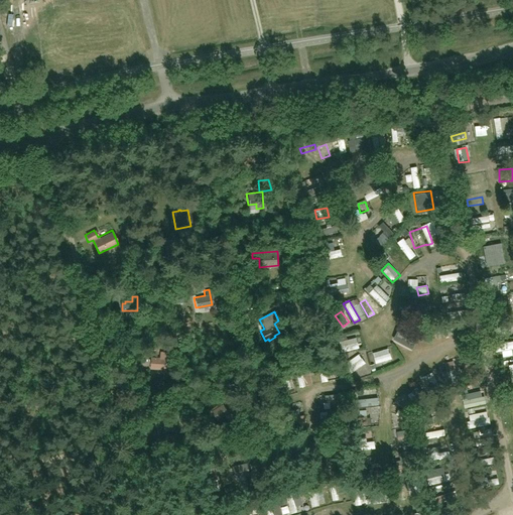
[(416,334),(399,324),(391,339),(409,348),(416,334)]
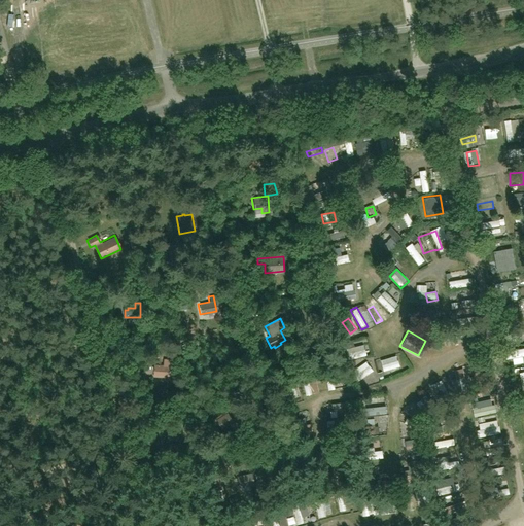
[(446,346),(458,343),(456,334),(444,336),(446,346)]
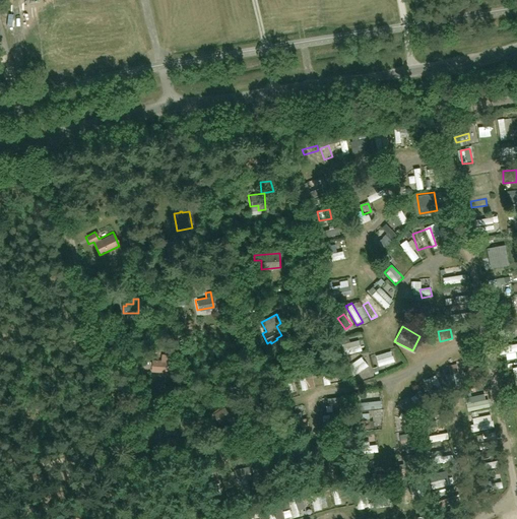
[(345,357),(362,354),(360,341),(344,343),(345,357)]
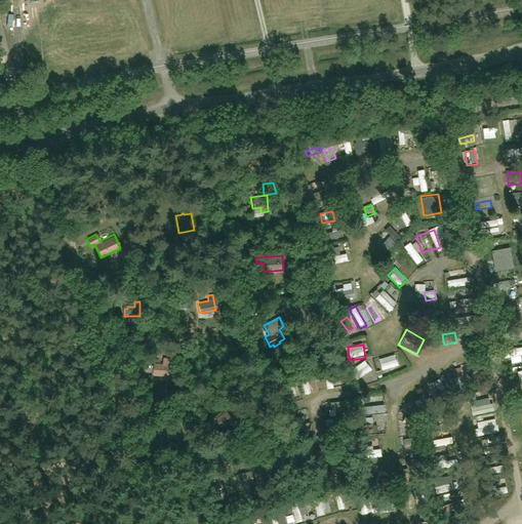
[(379,358),(383,371),(399,368),(396,355),(379,358)]
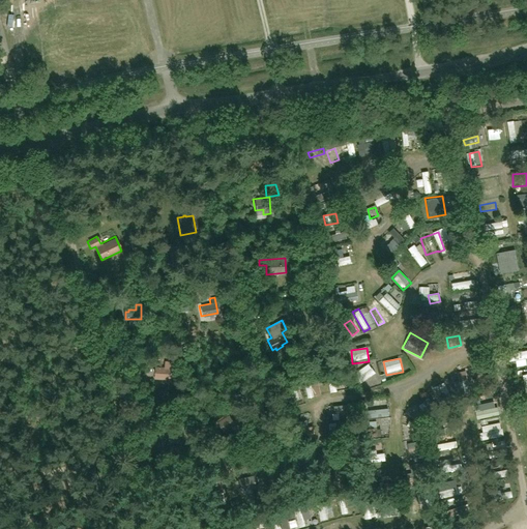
[(162,368),(153,366),(152,378),(163,379),(163,381),(167,381),(168,361),(163,361),(162,368)]
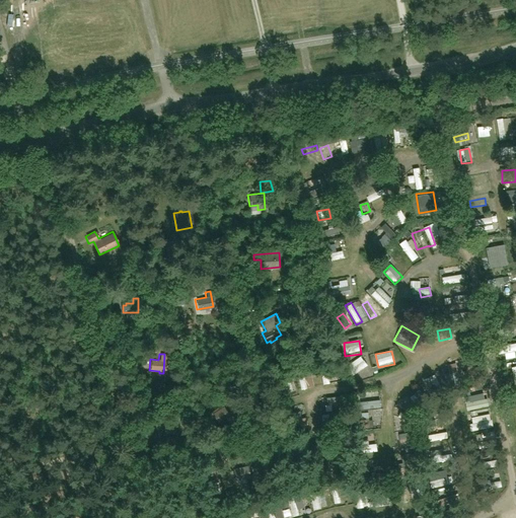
[(347,366),(354,377),(368,367),(361,356),(347,366)]
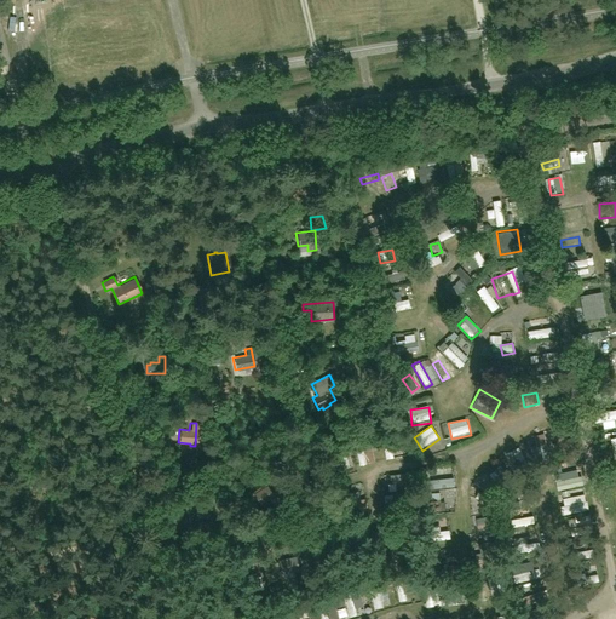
[(350,465),(357,463),(353,441),(345,442),(350,465)]
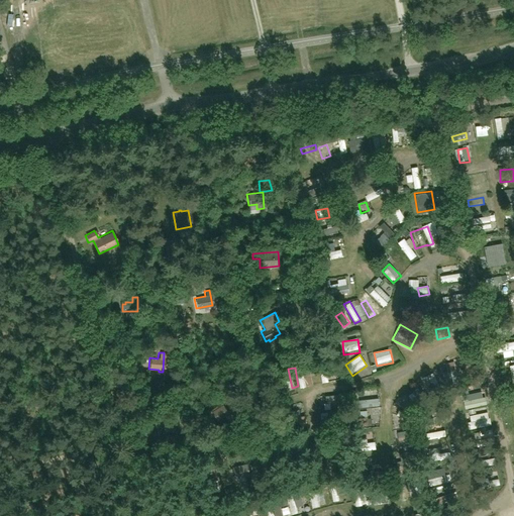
[(482,387),(466,393),(468,399),(484,393),(482,387)]
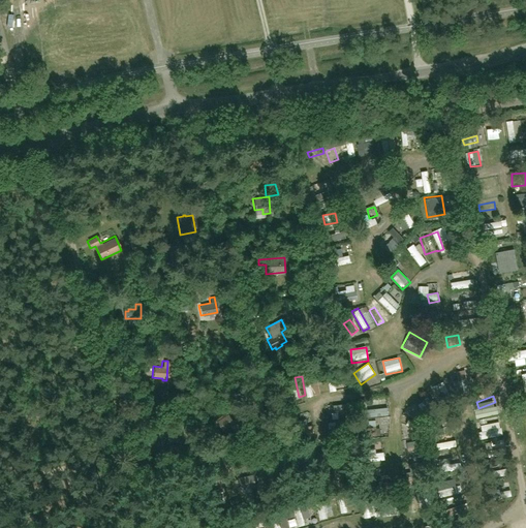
[(525,417),(525,416),(525,401),(517,403),(519,418),(525,417)]
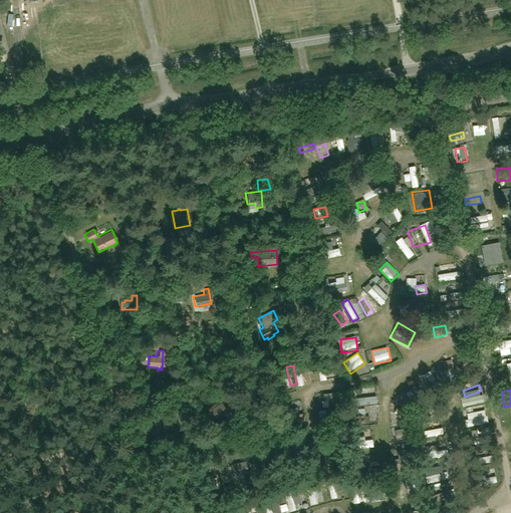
[(377,397),(353,398),(354,408),(377,407),(377,397)]
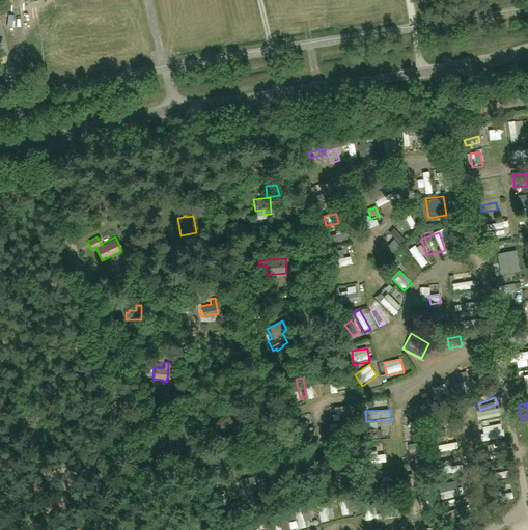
[(224,436),(231,430),(233,434),(246,425),(241,416),(231,421),(226,414),(215,421),(224,436)]
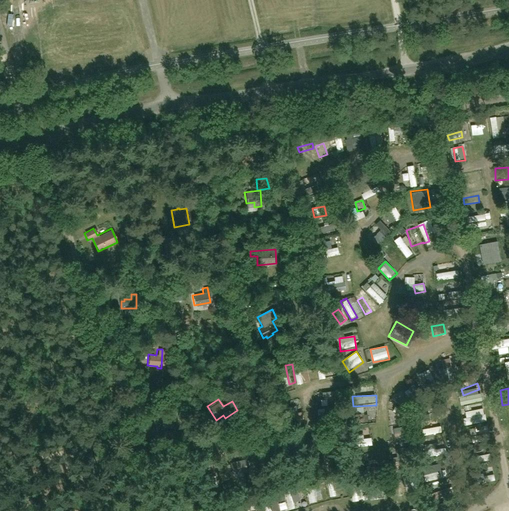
[(354,417),(354,424),(370,424),(369,416),(354,417)]
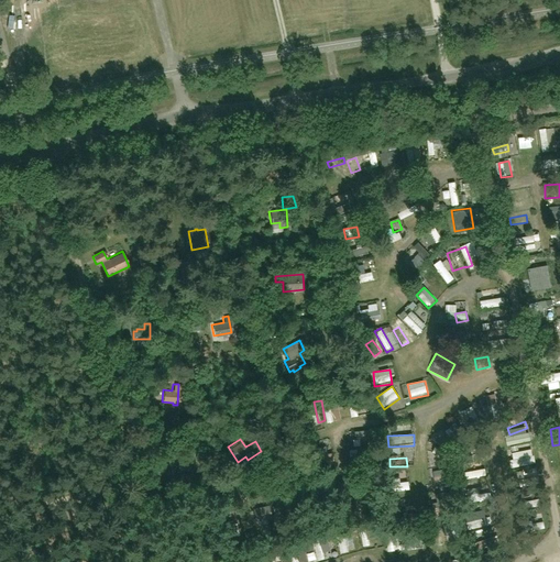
[(473,471),(483,469),(481,460),(461,464),(465,478),(474,476),(473,471)]
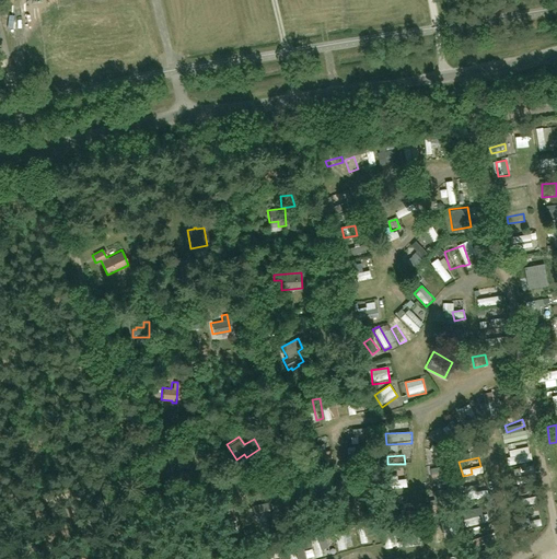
[(403,469),(389,473),(392,488),(406,485),(403,469)]
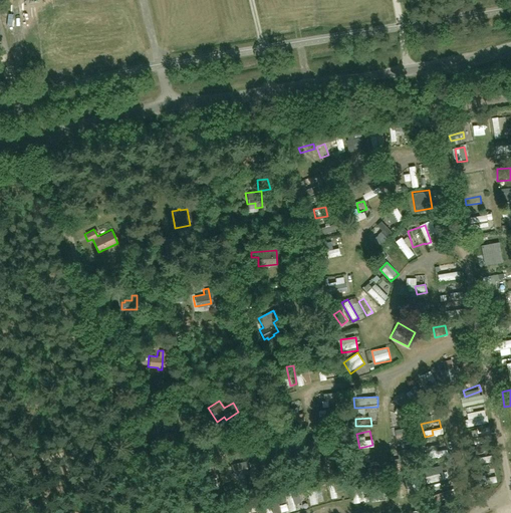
[(483,469),(494,466),(492,457),(481,460),(483,469)]
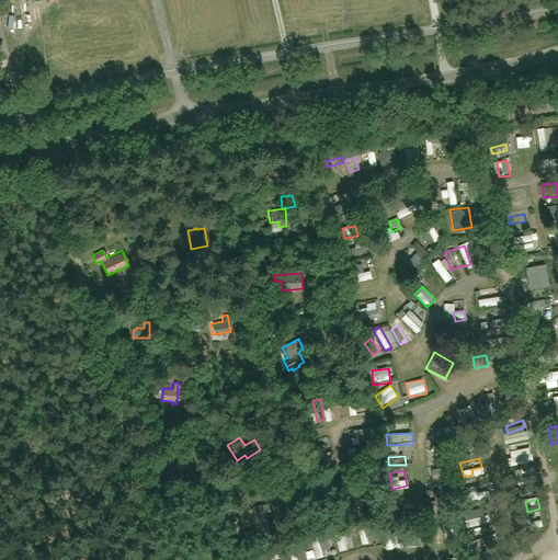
[(252,518),(269,514),(266,503),(250,506),(252,518)]
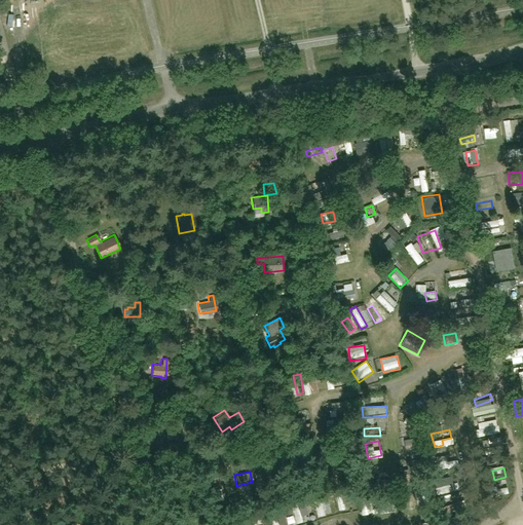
[(441,496),(450,494),(448,486),(439,488),(441,496)]
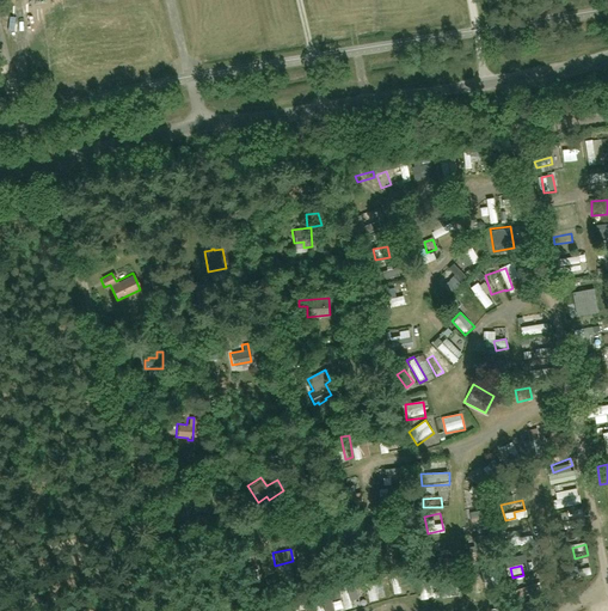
[(591,569),(575,572),(576,580),(593,579),(591,569)]
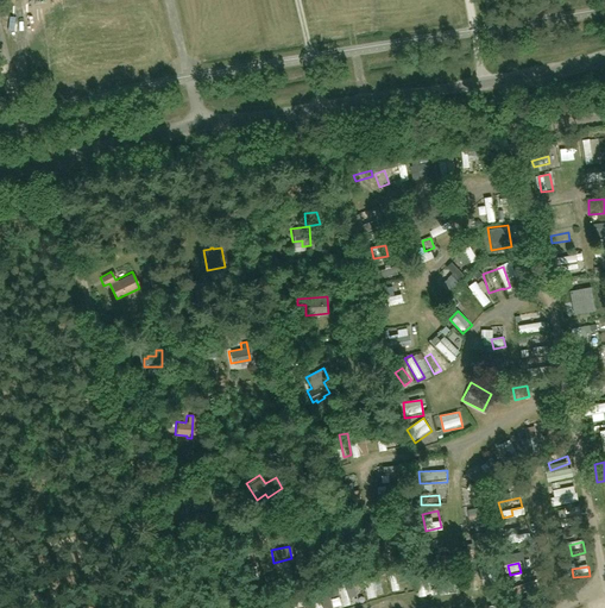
[(408,575),(399,576),(402,587),(409,585),(408,575)]
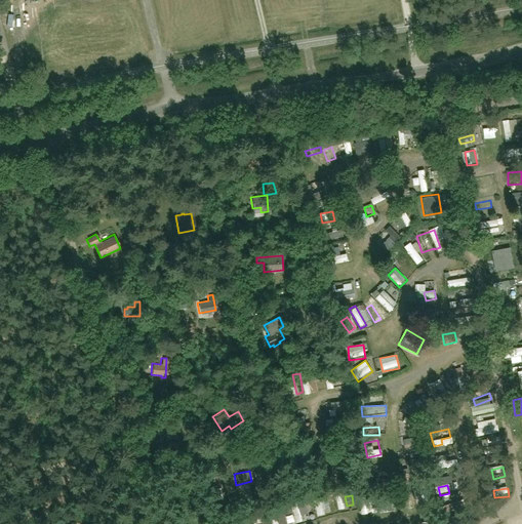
[(374,499),(376,512),(393,510),(392,497),(374,499)]
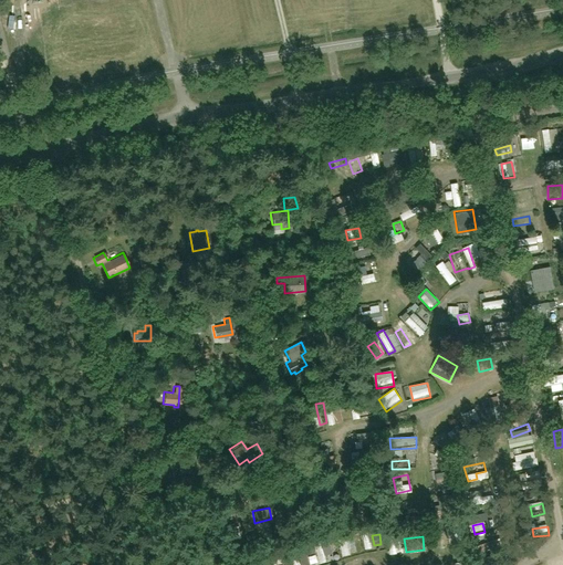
[(299,552),(301,564),(309,564),(308,551),(299,552)]
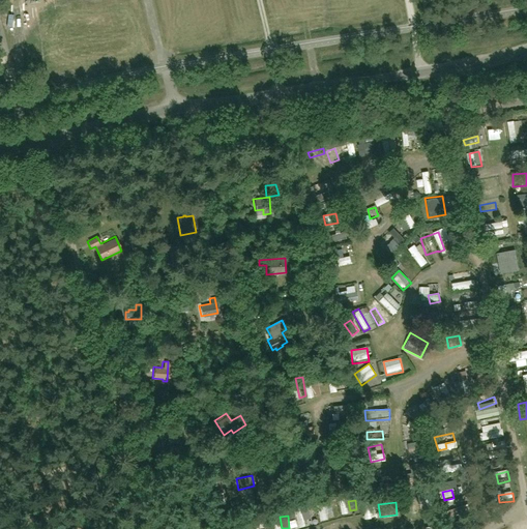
[(281,528),(277,517),(271,519),(274,528),(281,528)]
